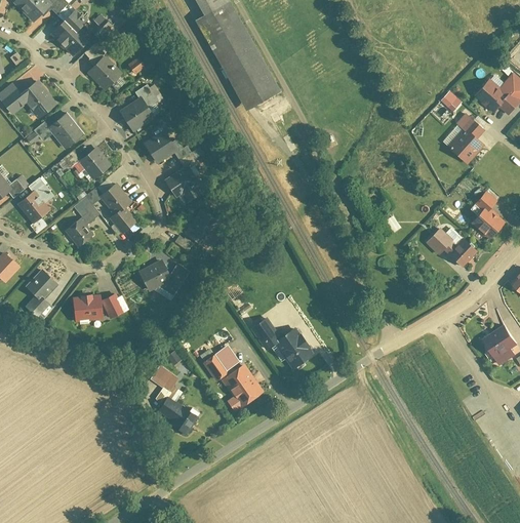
[(50,9),(39,0),(21,0),(14,8),(34,27),(50,9)]
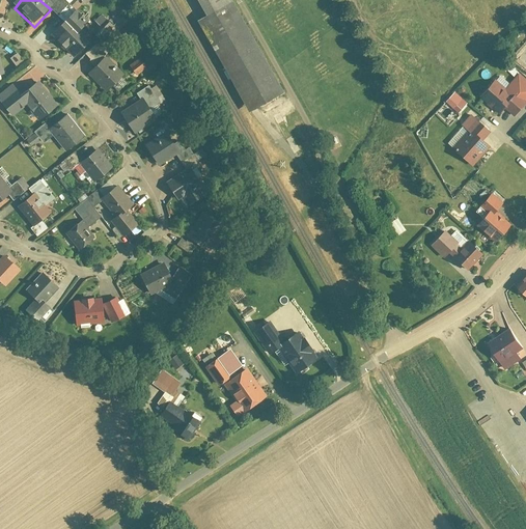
[(59,18),(70,8),(61,0),(52,0),(48,4),(59,18)]
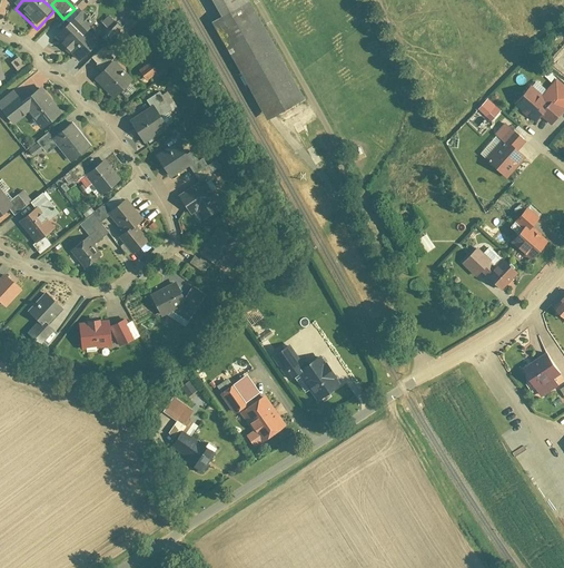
[(89,25),(75,9),(63,19),(78,35),(89,25)]
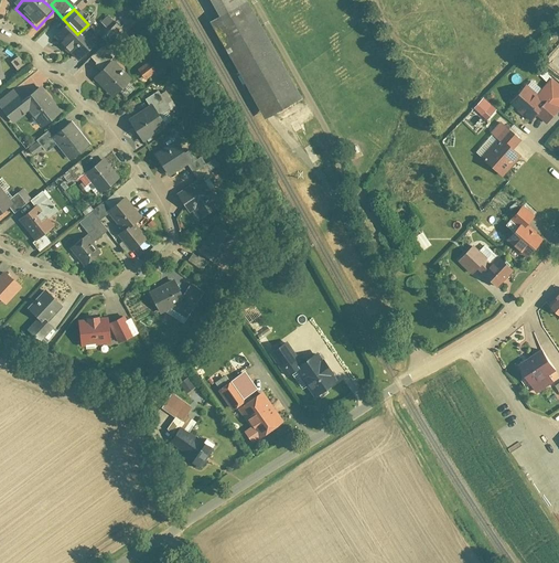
[(68,24),(54,39),(72,56),(86,43),(68,24)]
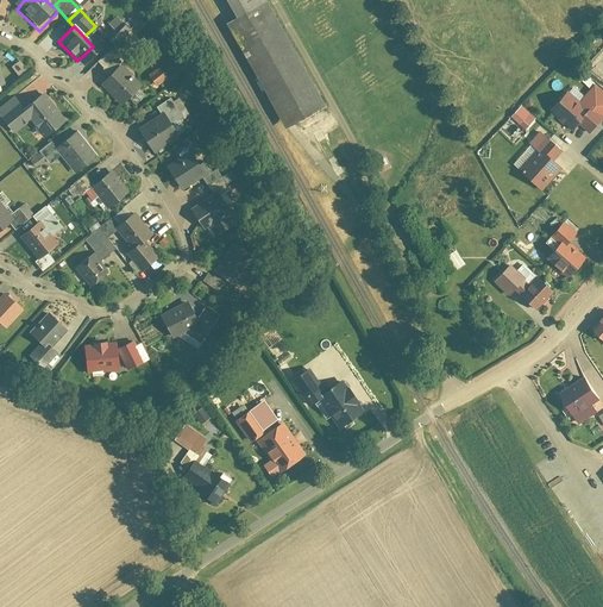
[(95,64),(107,76),(120,62),(108,50),(95,64)]
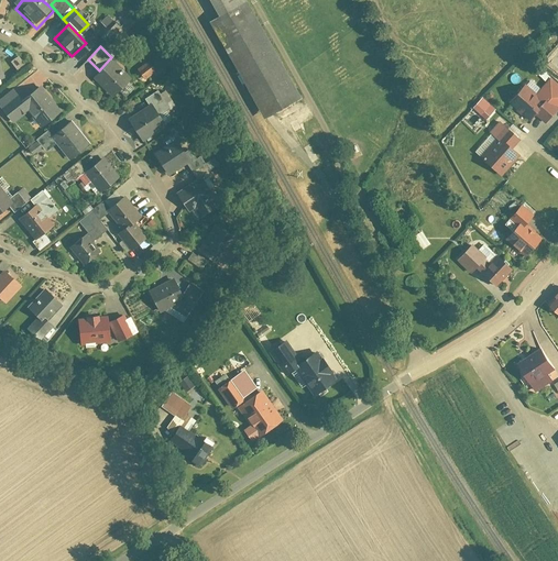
[(19,64),(24,72),(32,66),(26,58),(19,64)]
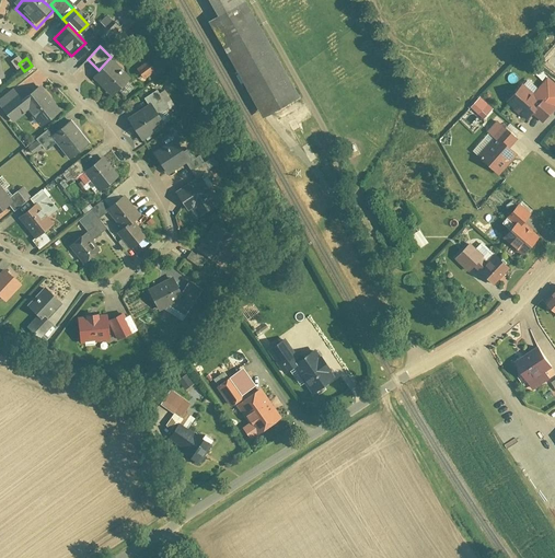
[(106,62),(91,80),(112,97),(127,80),(106,62)]
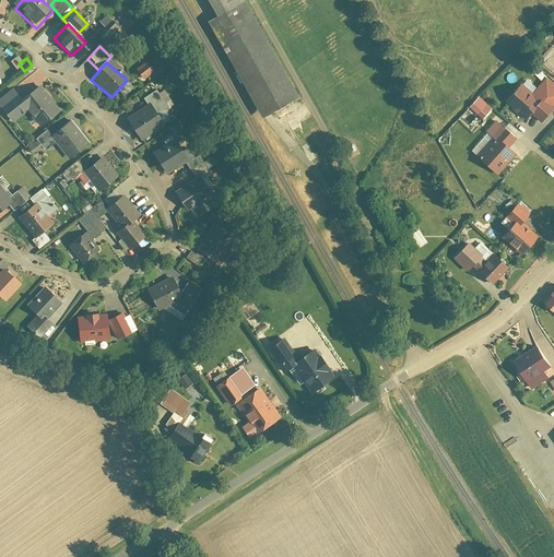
[(152,81),(161,72),(152,63),(143,72),(152,81)]
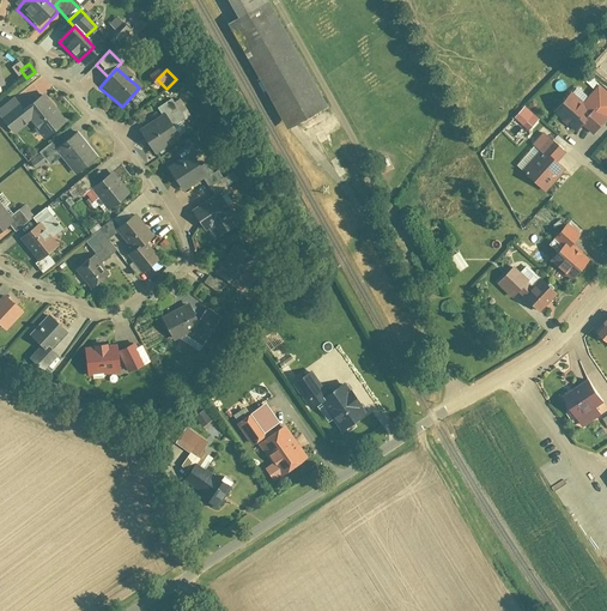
[(588,104),(577,95),(558,115),(580,135),(588,127),(599,138),(606,129),(606,89),(605,88),(588,104)]
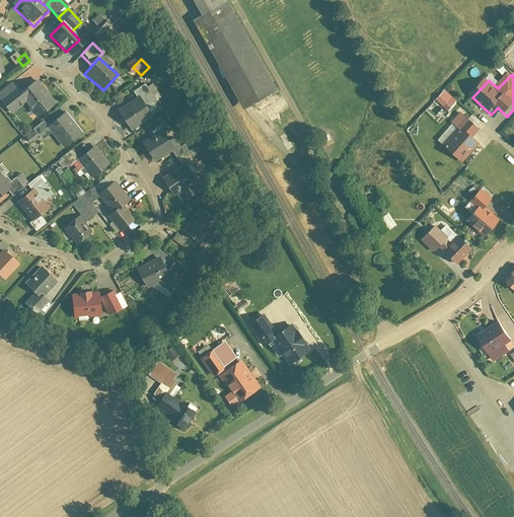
[(56,103),(35,81),(21,94),(43,117),(56,103)]
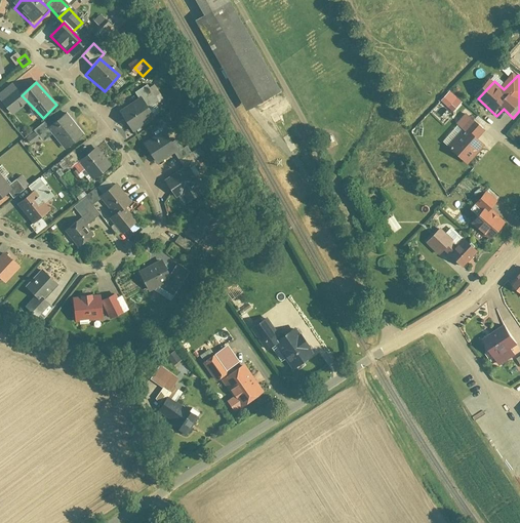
[(155,103),(146,87),(135,93),(145,109),(155,103)]
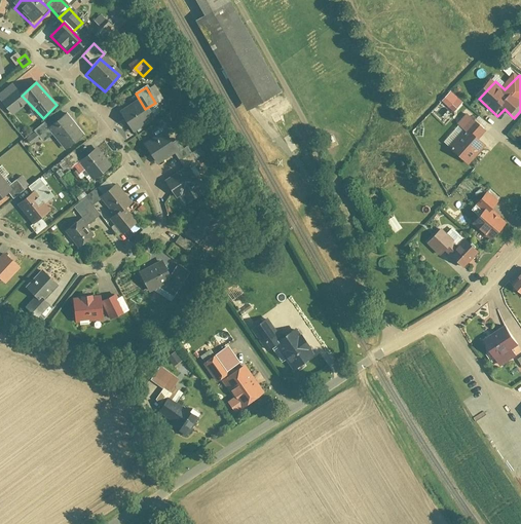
[(16,115),(27,105),(14,92),(4,102),(16,115)]
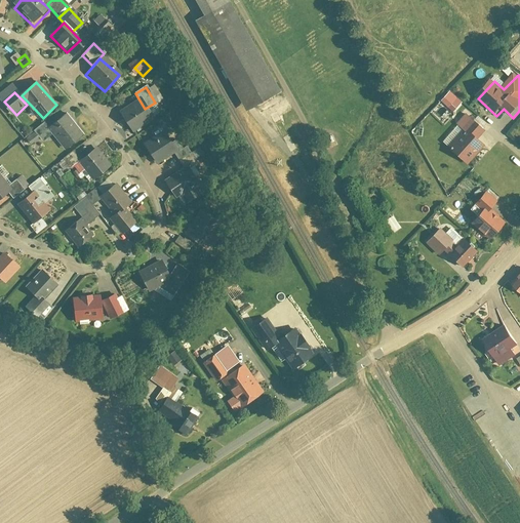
[(463,102),(454,94),(445,104),(453,112),(463,102)]
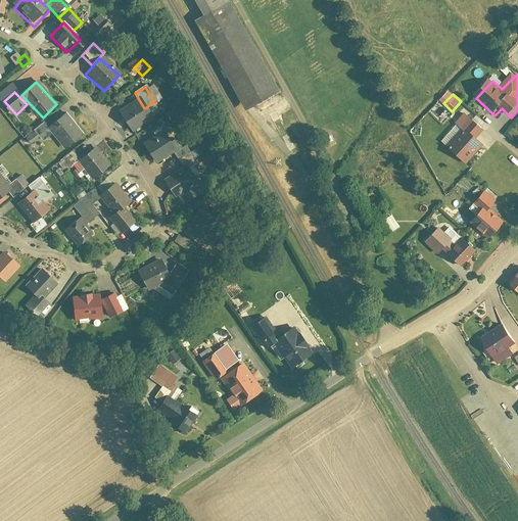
[(119,110),(130,130),(150,117),(138,98),(119,110)]
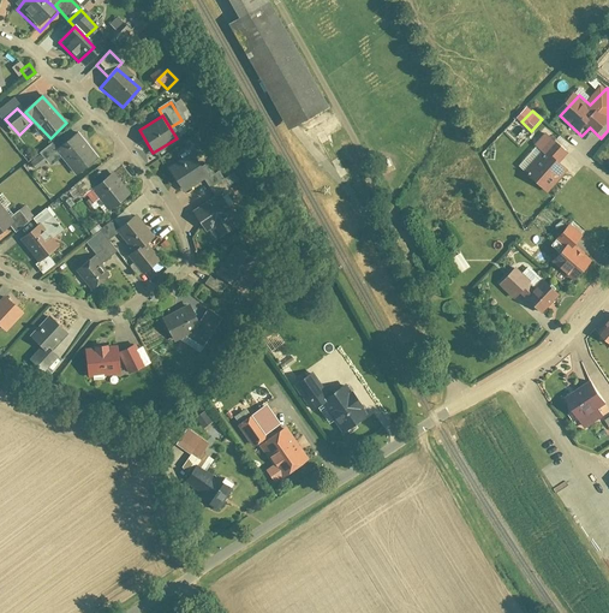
[(545,190),(565,168),(555,160),(565,148),(543,129),(531,141),(541,149),(521,170),(545,190)]
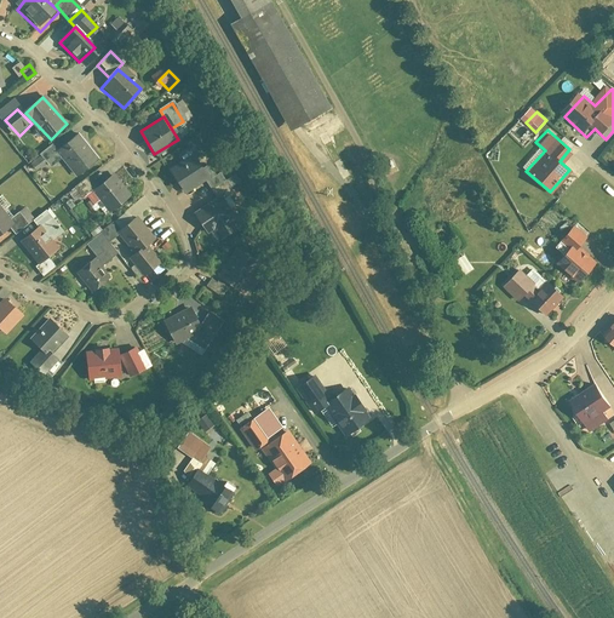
[(98,160),(76,137),(59,152),(81,176),(98,160)]
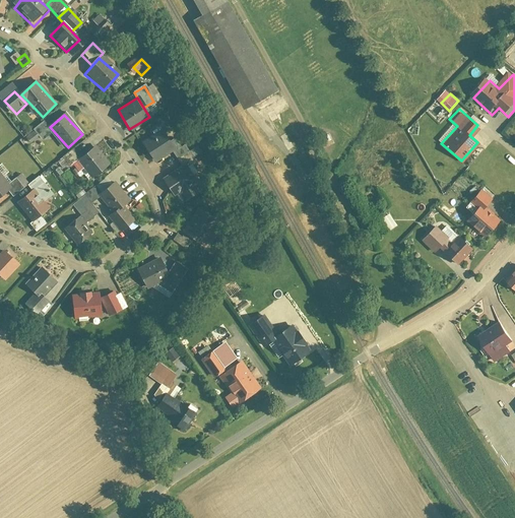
[(153,134),(141,141),(152,158),(170,148),(173,145),(164,131),(155,136),(153,134)]
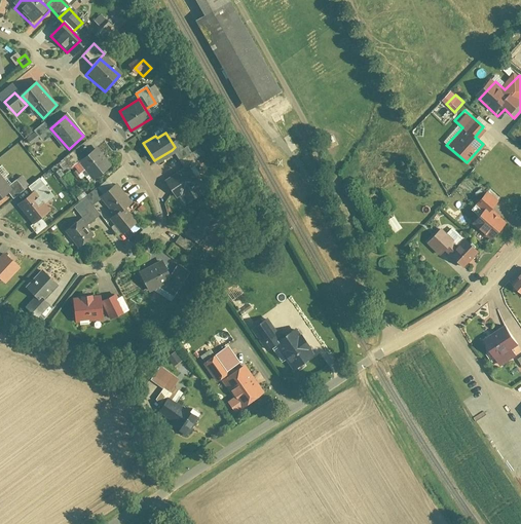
[(177,158),(190,150),(185,141),(175,147),(172,150),(177,158)]
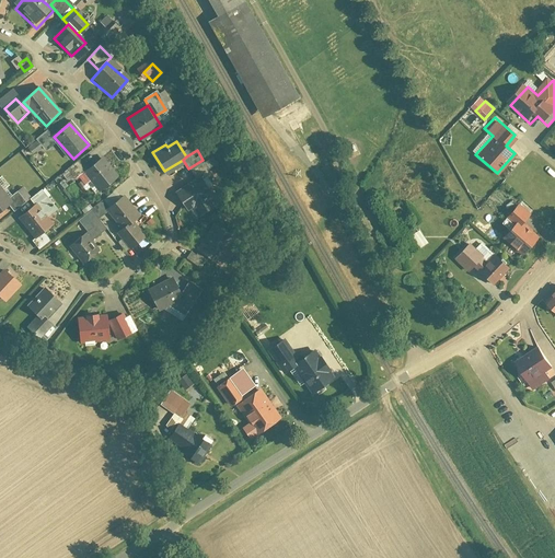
[(101,157),(85,169),(103,189),(117,176),(101,157)]
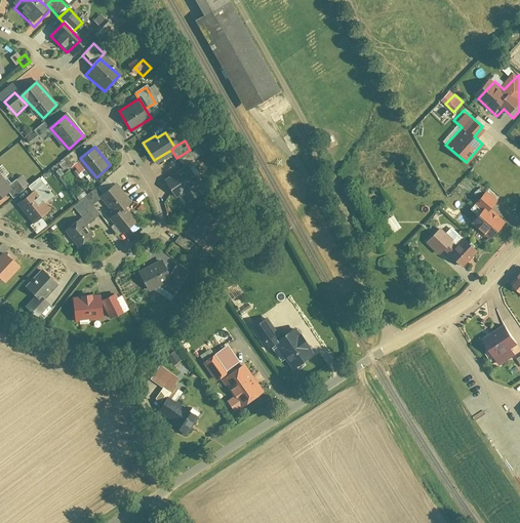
[(81,157),(74,149),(64,157),(71,165),(81,157)]
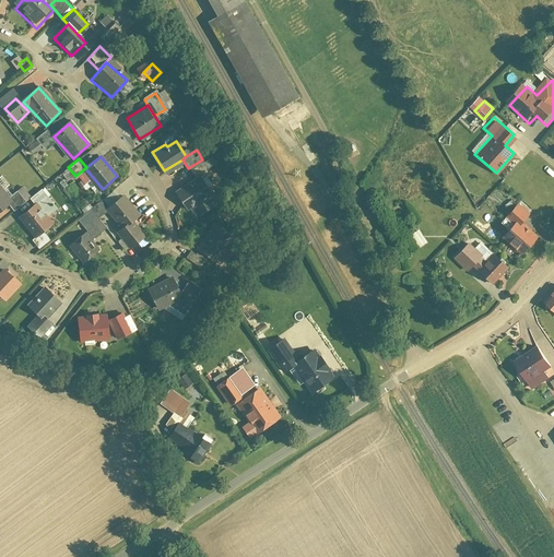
[(202,160),(188,168),(193,176),(208,167),(202,160)]
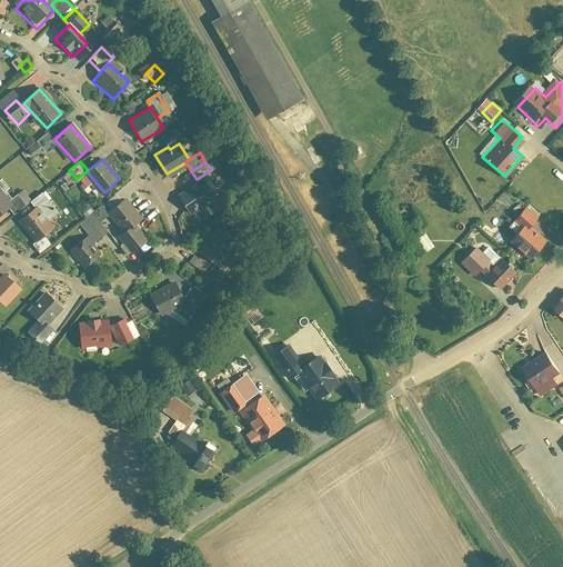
[(202,177),(177,194),(188,210),(199,202),(204,212),(219,202),(202,177)]
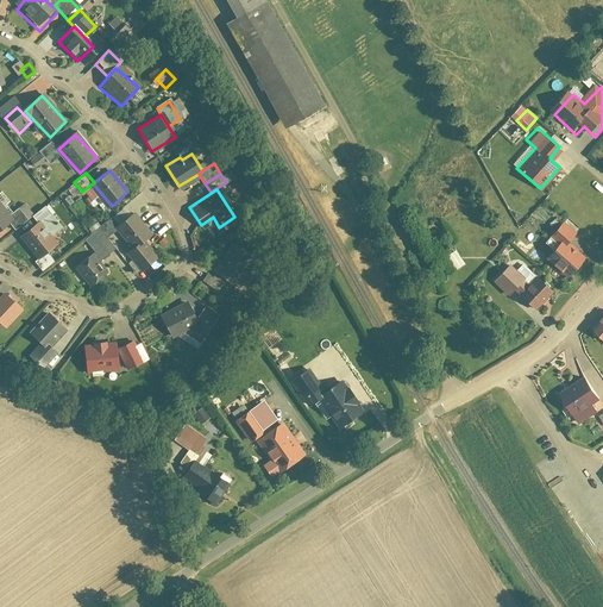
[(0,198),(0,231),(16,220),(0,198)]
